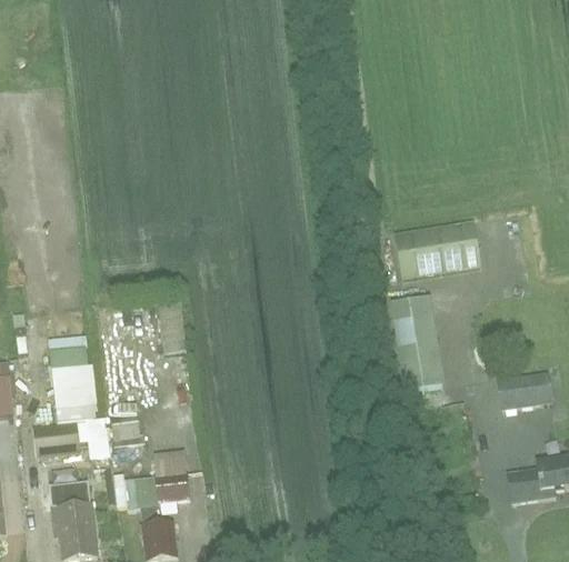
[(401,278),(480,266),(472,221),(393,234),(401,278)]
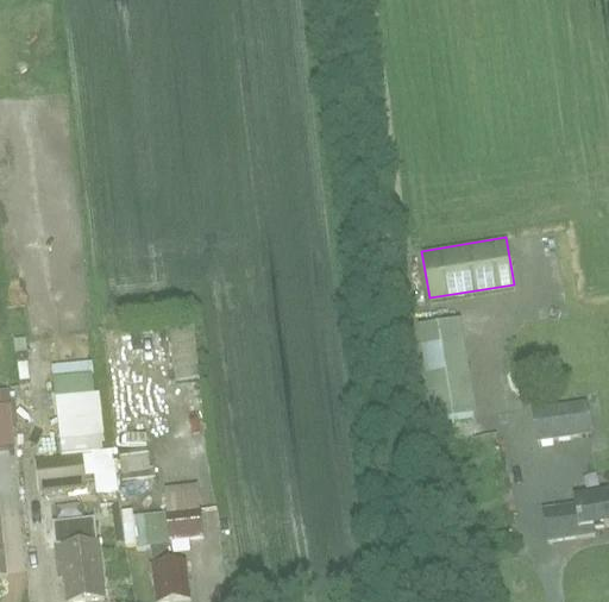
[(432,418),(471,412),(457,318),(418,324),(432,418)]
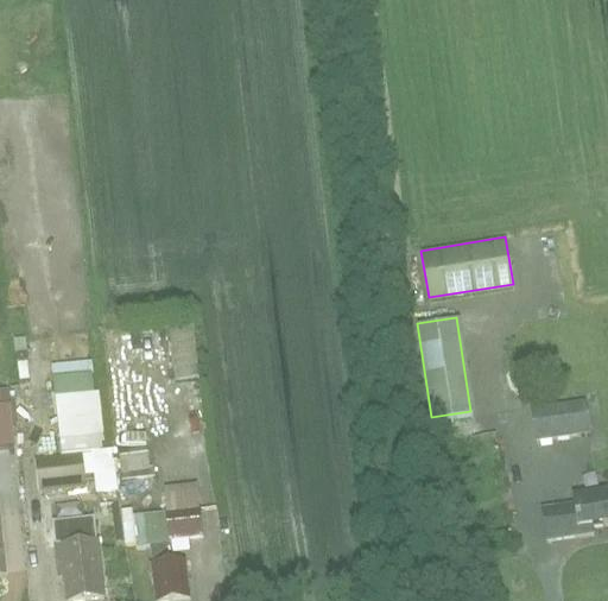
[(168,322),(175,378),(198,374),(191,318),(168,322)]
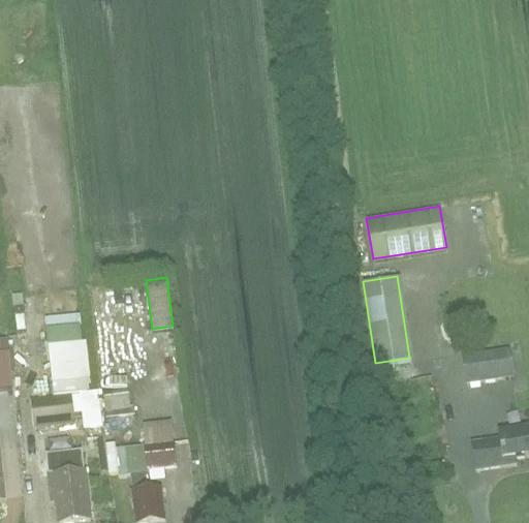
[(79,309),(45,312),(47,321),(80,319),(79,309)]
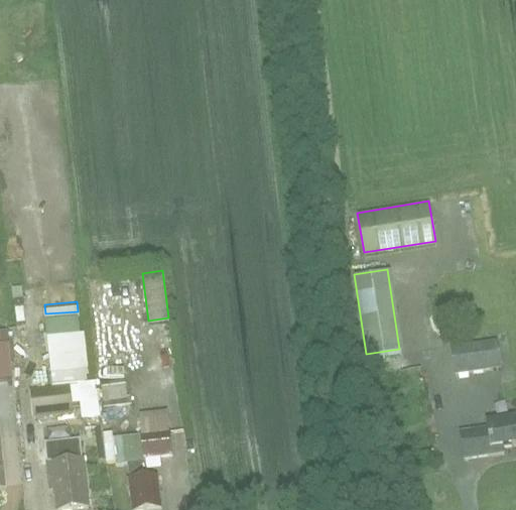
[(77,380),(82,420),(67,422),(70,454),(88,452),(85,428),(101,426),(96,379),(89,380),(83,330),(80,331),(78,313),(44,317),(52,383),(77,380)]
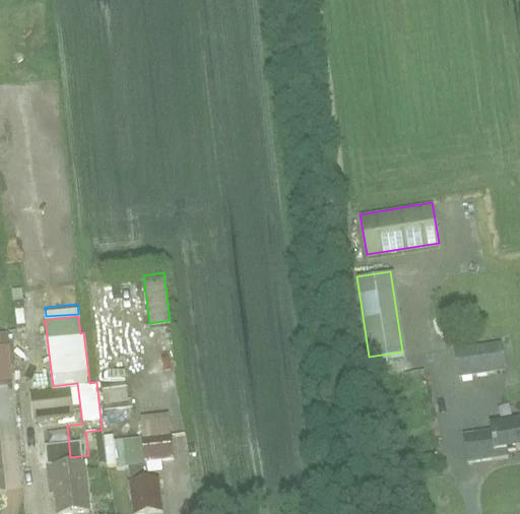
[(457,375),(505,368),(501,339),(454,346),(457,375)]
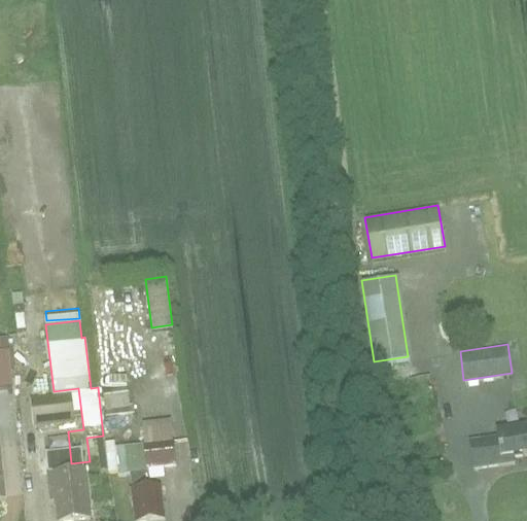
[(102,387),(103,393),(108,428),(123,426),(120,413),(131,411),(127,384),(102,387)]
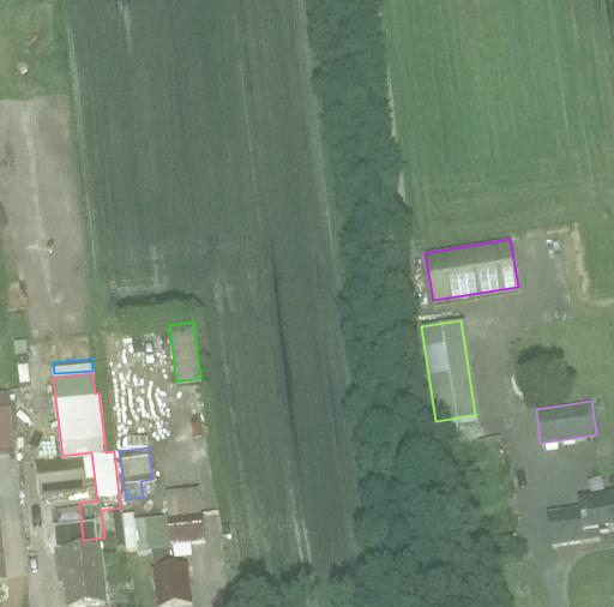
[(38,494),(88,488),(83,455),(35,461),(38,494)]
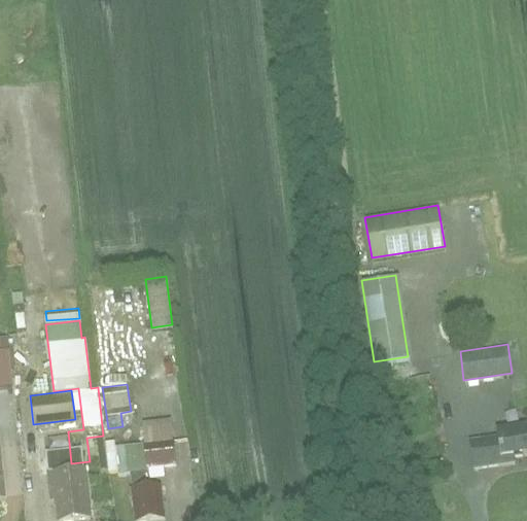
[(147,437),(174,436),(173,416),(146,417),(147,437)]
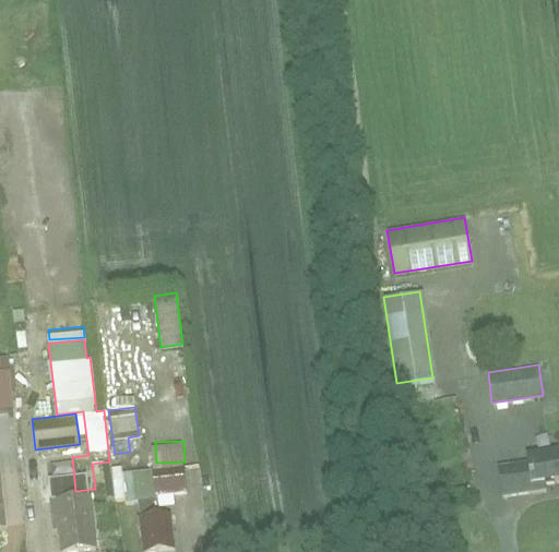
[(527,459),(511,462),(497,463),(501,492),(544,487),(544,480),(558,477),(558,441),(550,442),(551,450),(526,453),(527,459)]
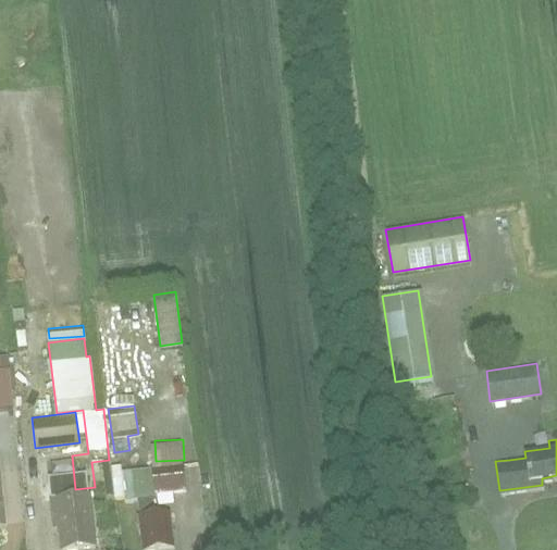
[(157,511),(153,490),(186,488),(183,460),(150,464),(151,465),(122,469),(121,463),(111,464),(114,495),(125,494),(125,498),(137,497),(139,513),(137,514),(141,549),(173,545),(169,510),(157,511)]
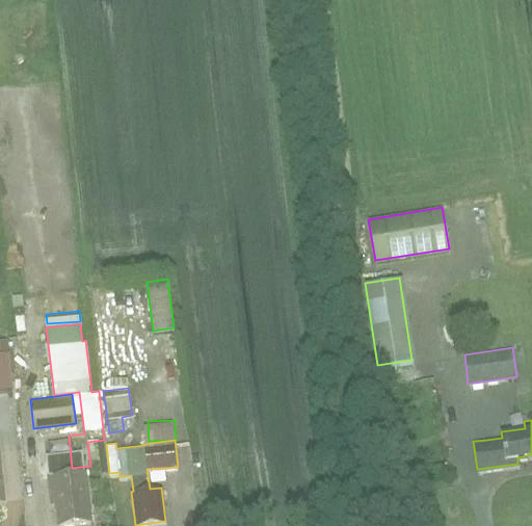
[(408,467),(405,447),(397,448),(400,469),(408,467)]
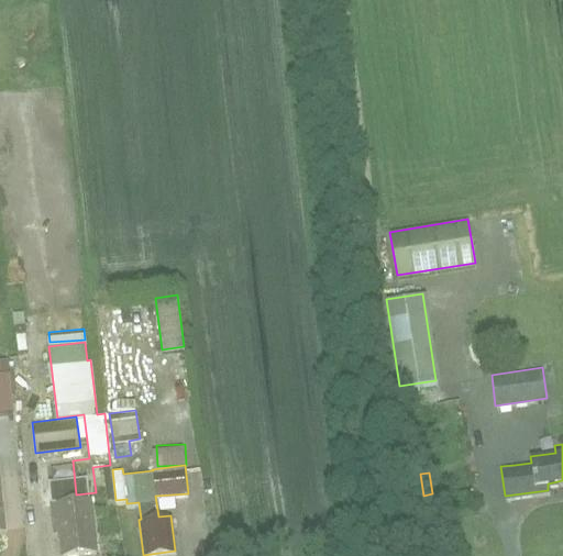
[(62,553),(95,548),(89,499),(51,503),(53,522),(58,521),(62,553)]
